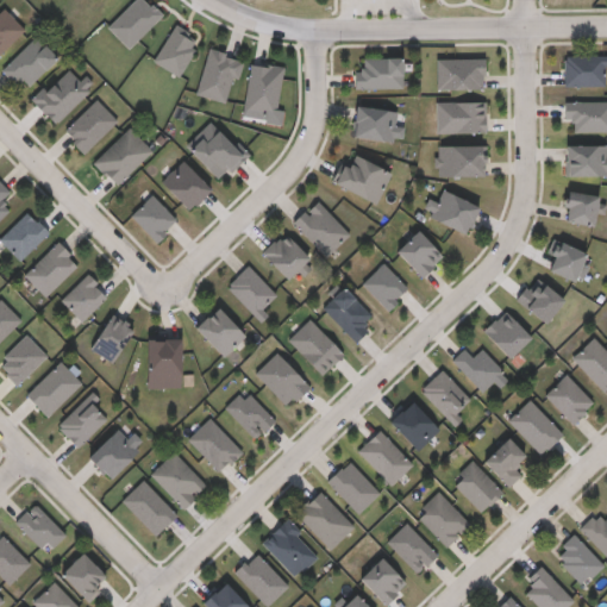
[(143,0),(135,0),(106,29),(127,50),(164,16),(152,4),(150,7),(143,0)]
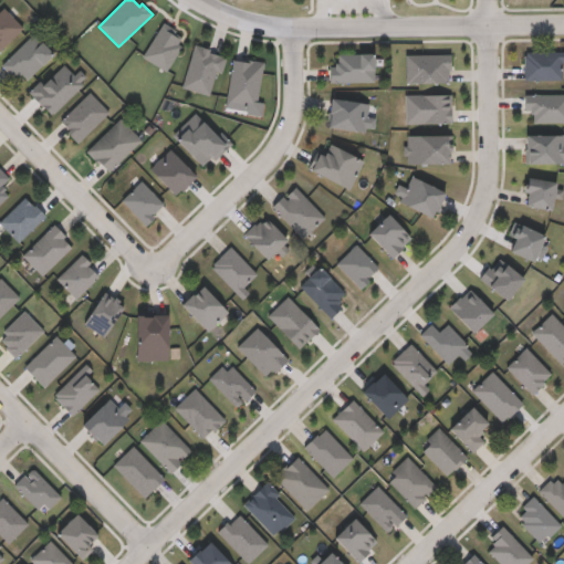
[(0,11),(4,8),(24,29),(0,52),(0,11)]
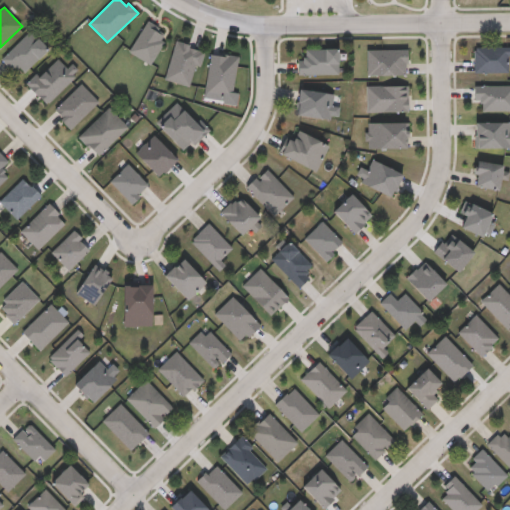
[(146,19),(129,51),(150,63),(164,36),(158,32),(161,27),(146,19)]
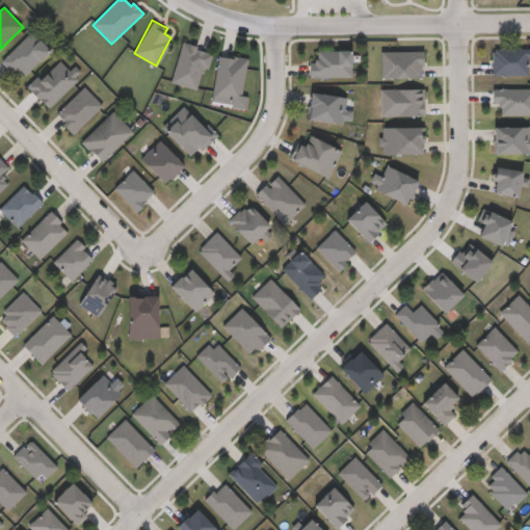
[(26,77),(20,70),(15,74),(3,62),(32,33),(51,52),(26,77)]
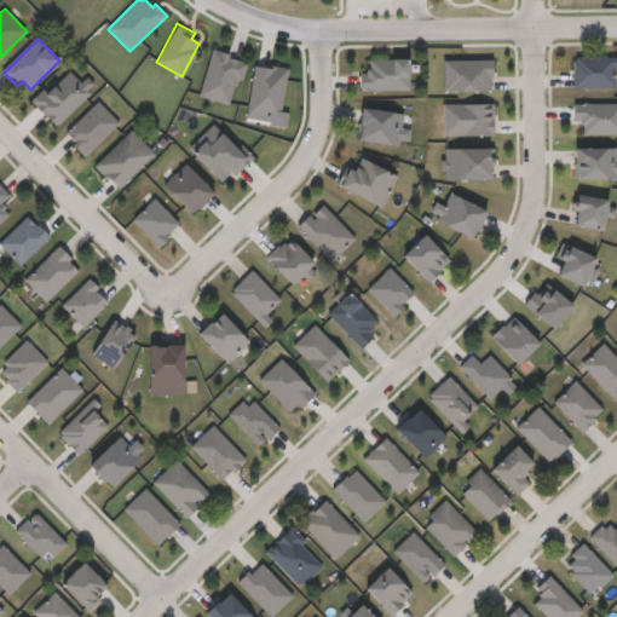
[(212,48),(200,96),(229,102),(235,79),(241,80),(246,63),(230,59),(231,53),(212,48)]
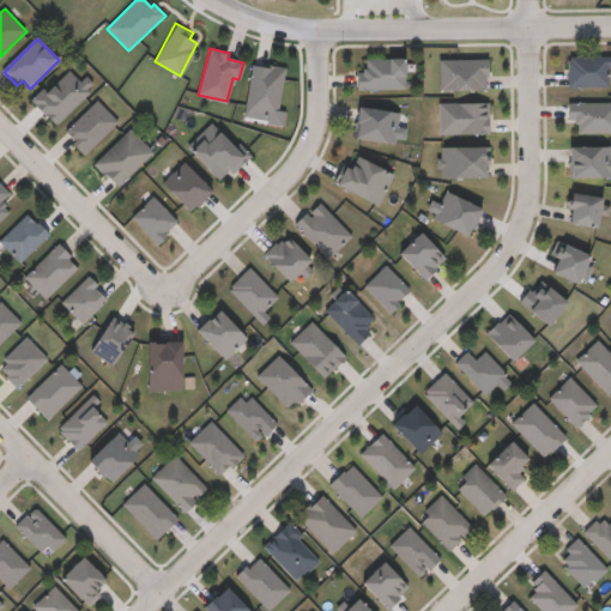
[(610,68),(610,88),(569,88),(569,56),(610,56),(610,68)]
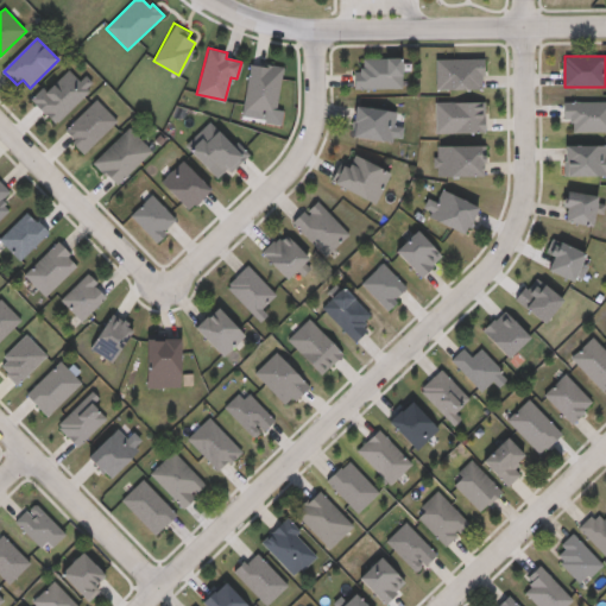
[(404,89),(357,89),(357,69),(364,69),(364,58),(404,58),(404,89)]
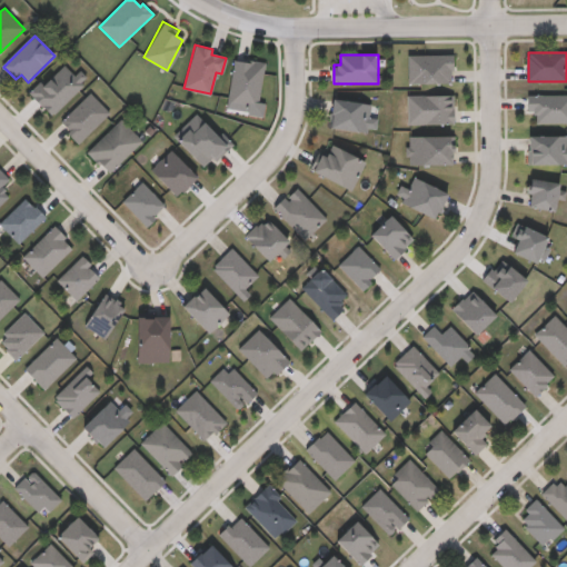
[(266,63),(260,111),(229,107),(235,60),(266,63)]
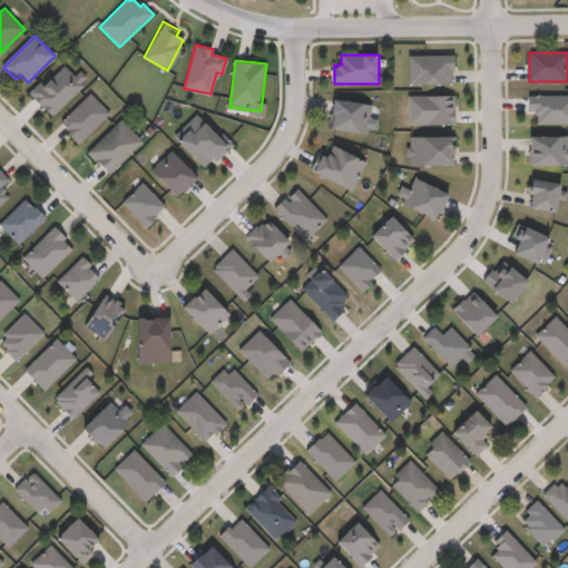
[(30,96),(62,62),(76,76),(80,71),(90,80),(54,118),(30,96)]
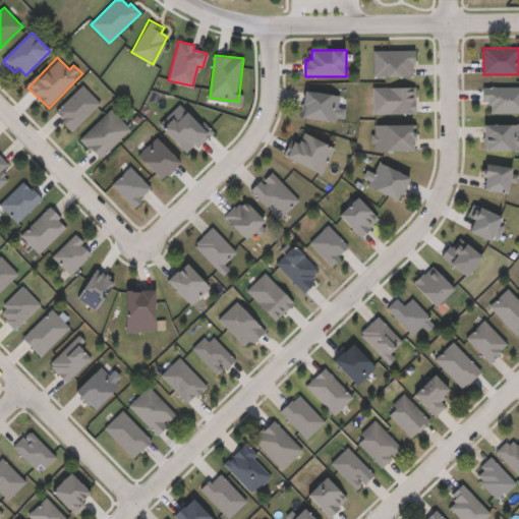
[(82,87),(57,112),(64,120),(62,122),(71,132),(100,105),(82,87)]
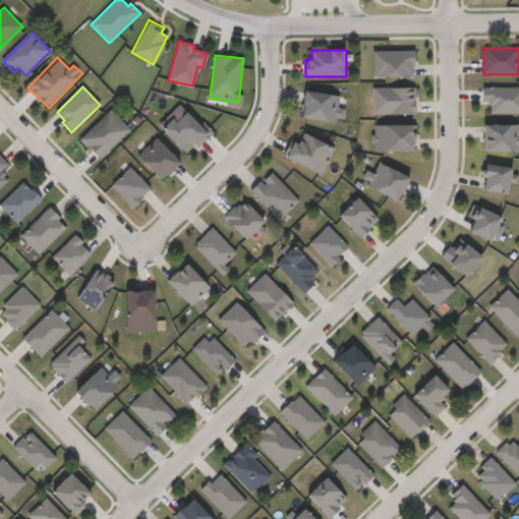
[(483,105),(483,88),(518,88),(518,114),(492,114),(492,105),(483,105)]
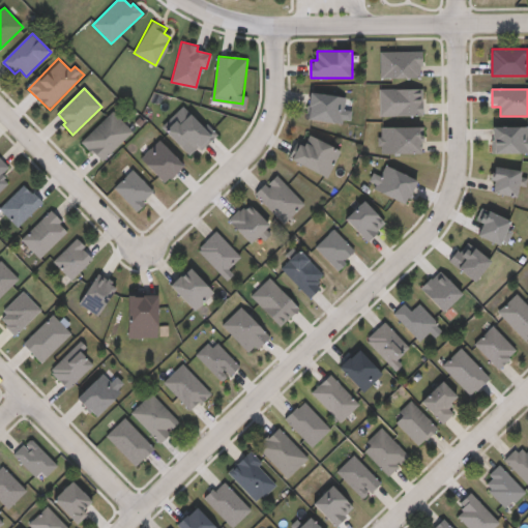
[(348,97),(346,111),(352,111),(350,125),(308,120),(311,93),(348,97)]
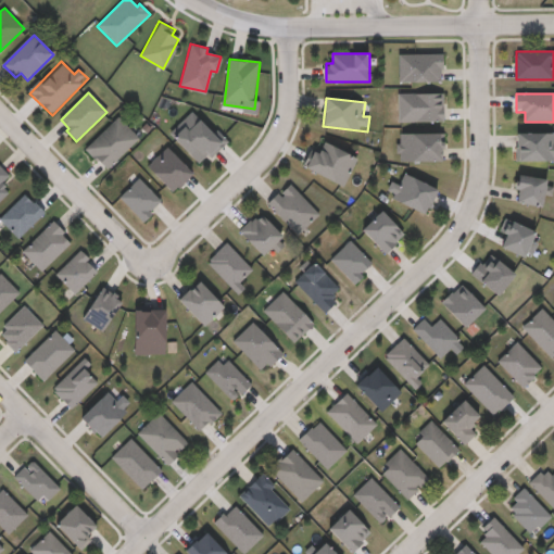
[(199,166),(172,134),(199,112),(226,143),(199,166)]
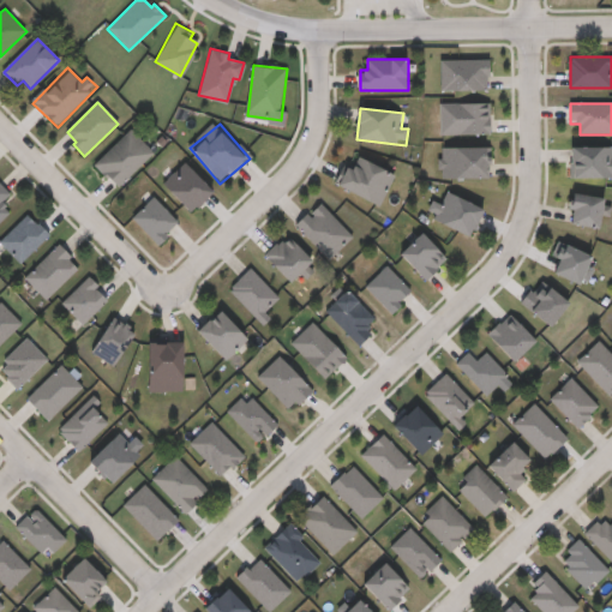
[(155,154),(119,190),(95,166),(131,130),(155,154)]
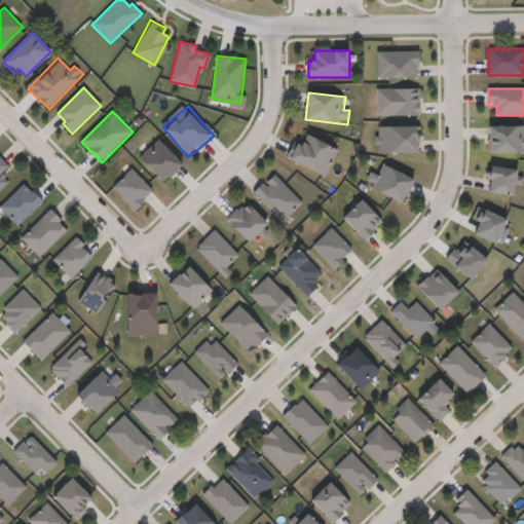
[(523,153),(488,153),(488,126),(523,126),(523,153)]
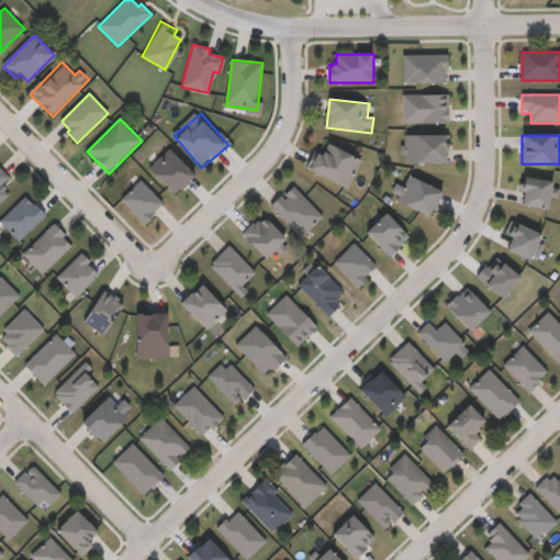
[(362,160),(348,190),(309,170),(318,152),(323,154),(327,144),(362,160)]
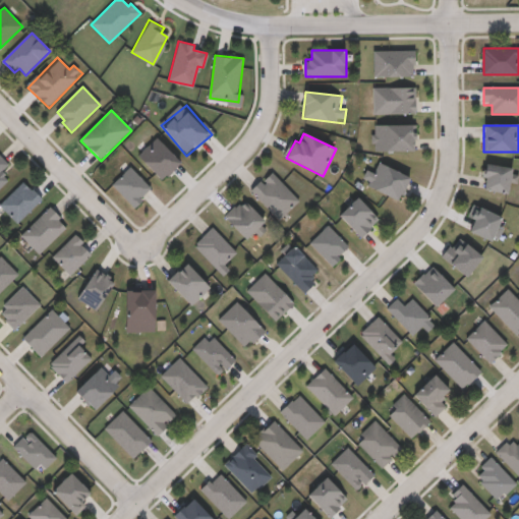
[(138,158),(157,139),(180,162),(162,181),(138,158)]
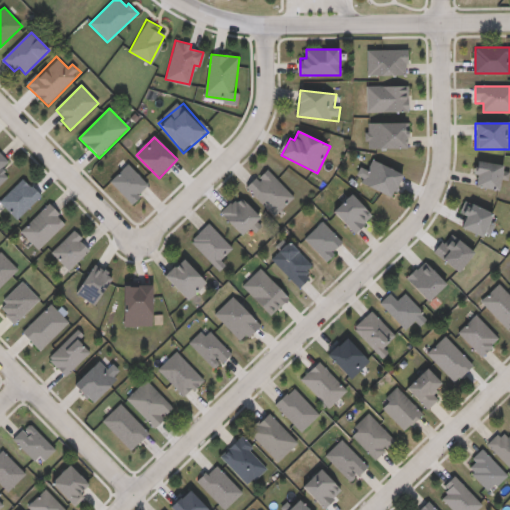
[(2,170),(10,178),(0,187),(0,152),(10,162),(2,170)]
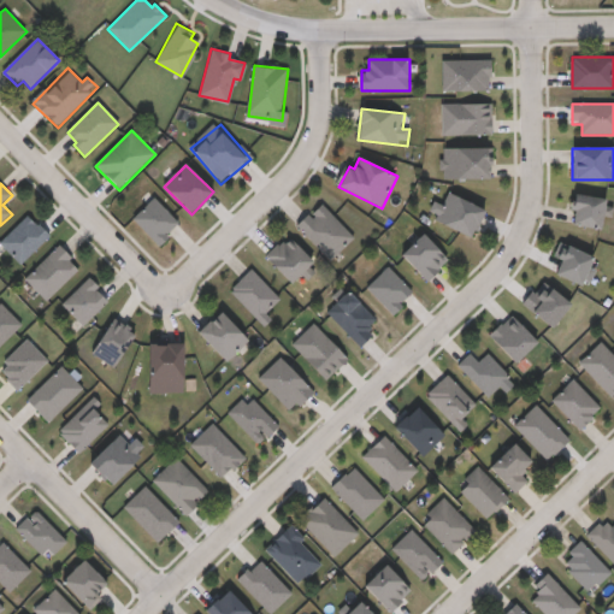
[(470,240),(436,218),(452,193),(485,213),(470,240)]
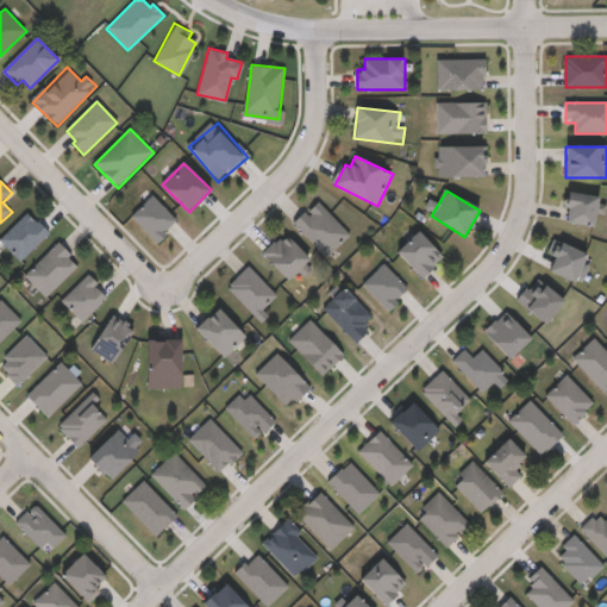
[(565,194),(598,194),(598,225),(565,225),(565,194)]
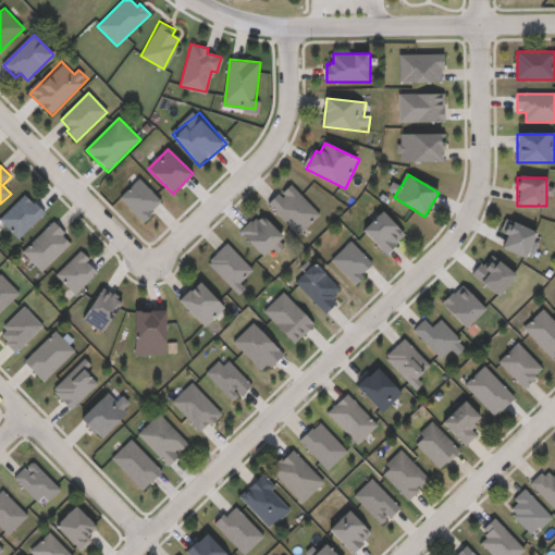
[(144,221),(121,198),(140,179),(163,202),(144,221)]
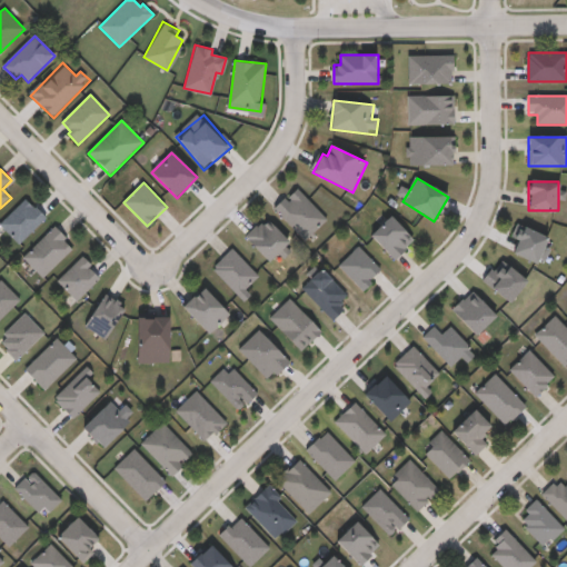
[(328,219),(307,241),(275,209),(297,188),(328,219)]
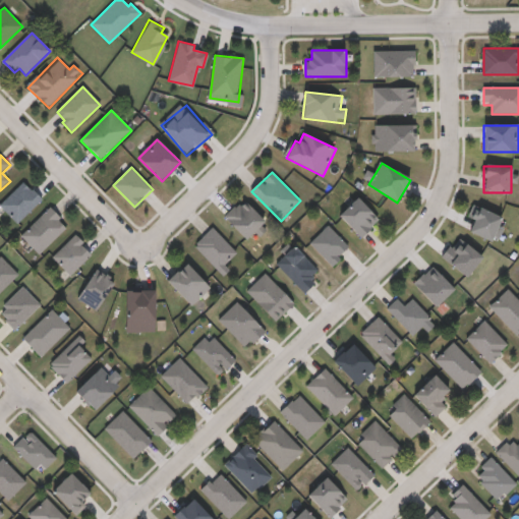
[(1,206),(24,182),(43,200),(19,224),(1,206)]
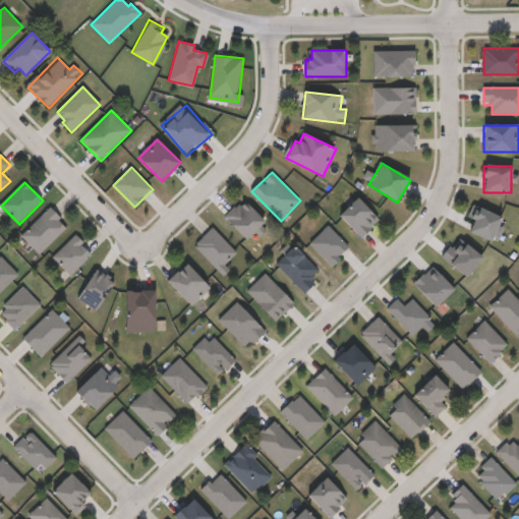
[(380,220),(361,238),(340,216),(358,197),(380,220)]
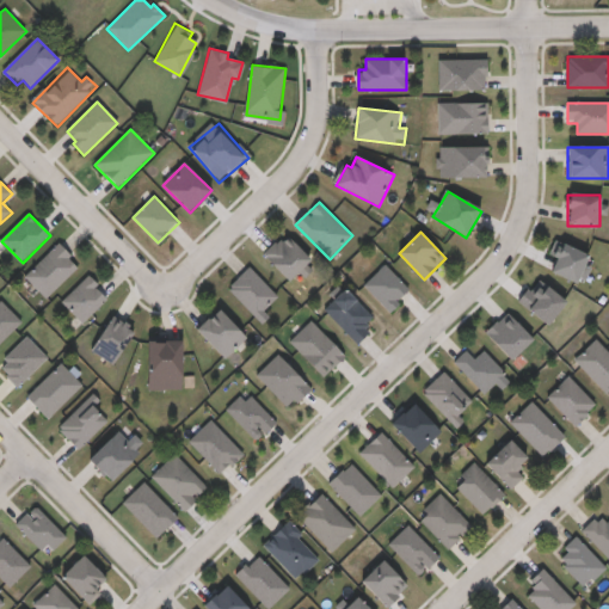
[(265,256),(285,235),(312,260),(291,281),(265,256)]
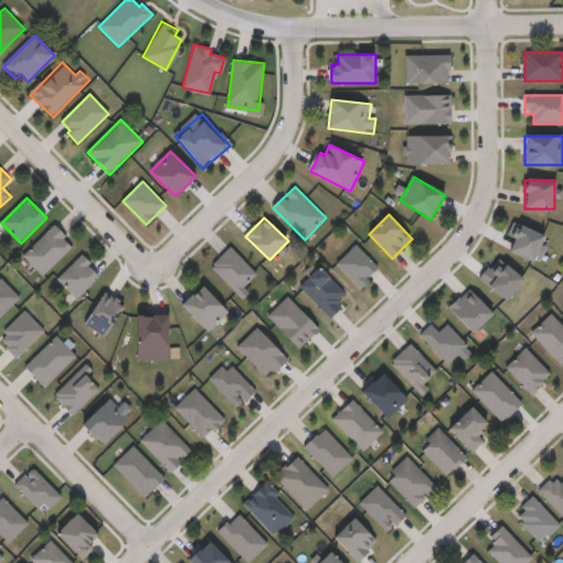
[(24,256),(54,225),(75,245),(44,276),(24,256)]
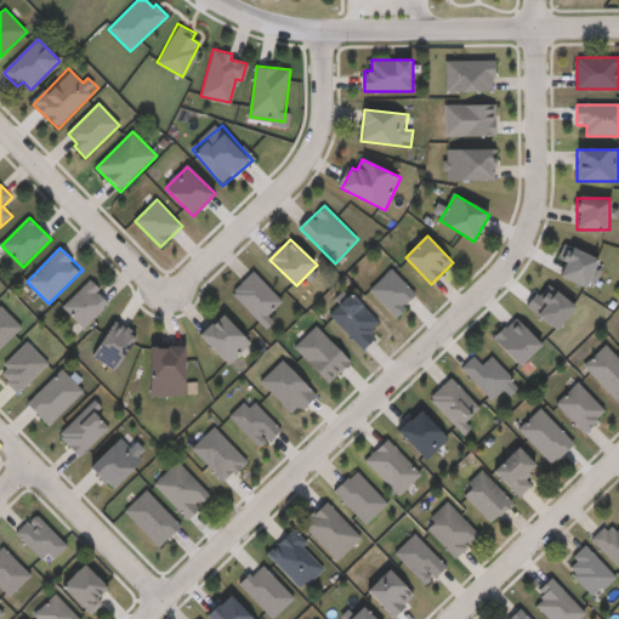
[(560,276),(572,249),(600,261),(588,289),(560,276)]
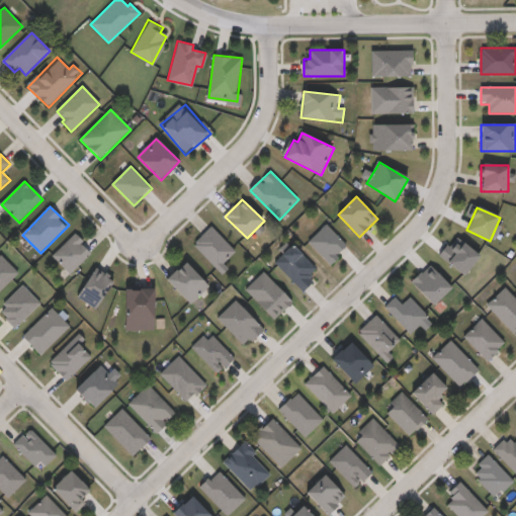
[(331,264),(309,242),(327,225),(349,247),(331,264)]
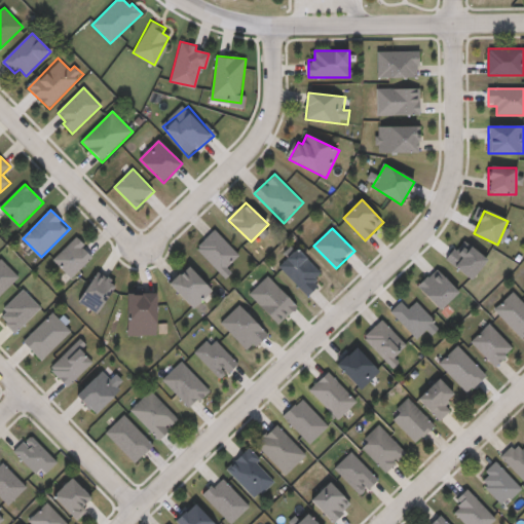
[(224,272),(198,247),(215,230),(240,256),(224,272)]
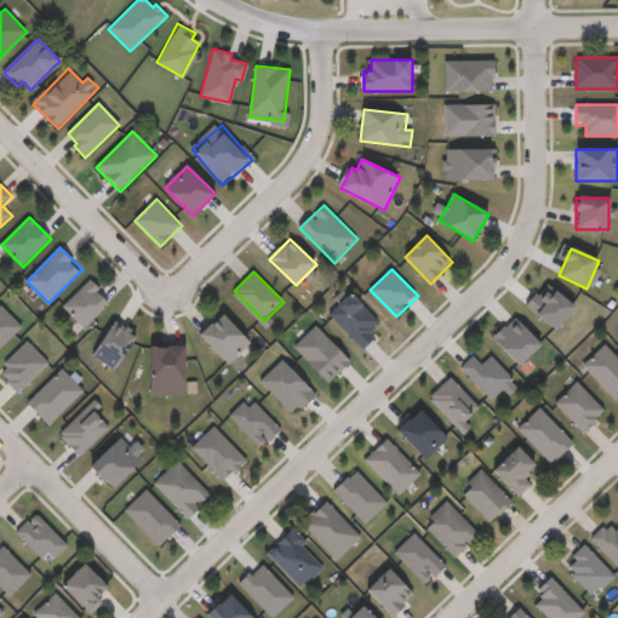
[(85,328),(64,307),(90,280),(112,302),(85,328)]
